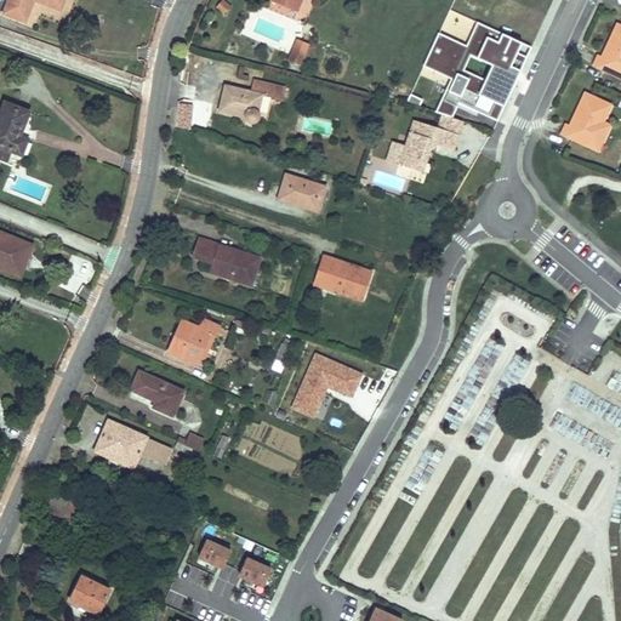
[(28,7),(7,0),(5,0),(0,13),(22,22),(28,7)]
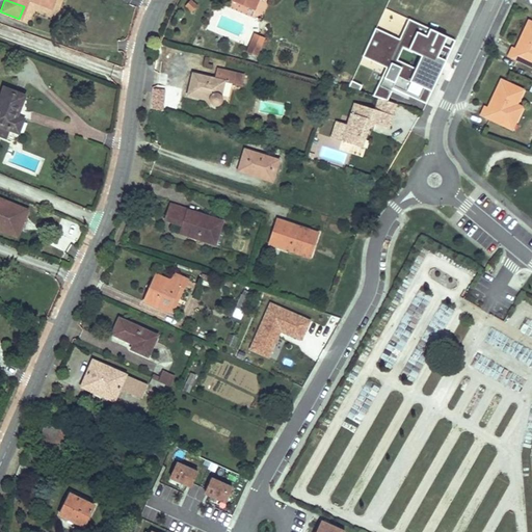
[(51,0),(6,0),(24,6),(25,0),(27,0),(49,9),(51,0)]
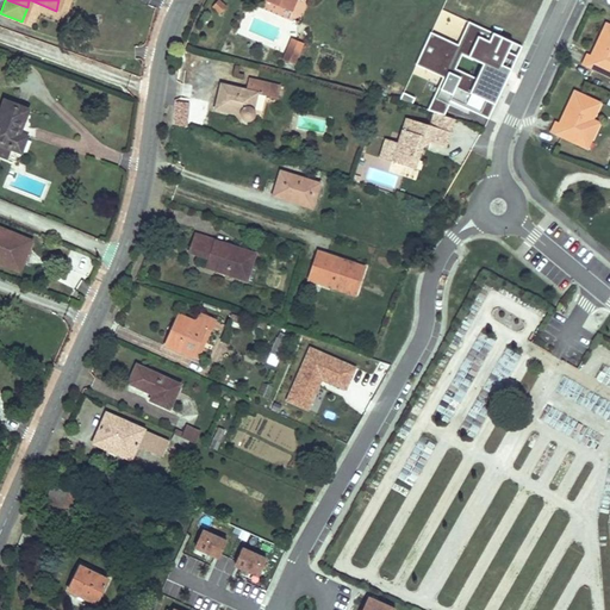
[(218,0),(211,8),(219,16),(226,7),(218,0)]
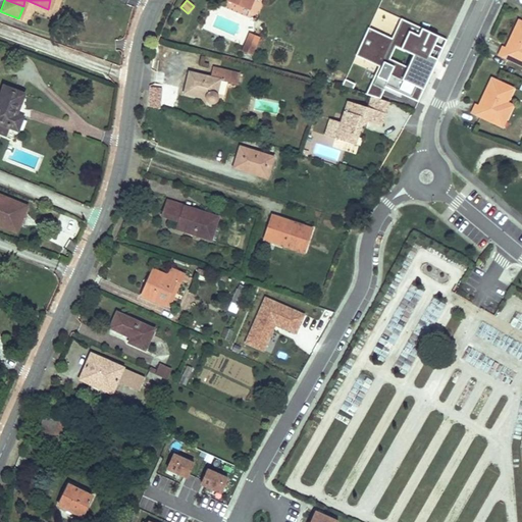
[(247,10),(251,0),(226,0),(225,2),(247,10)]
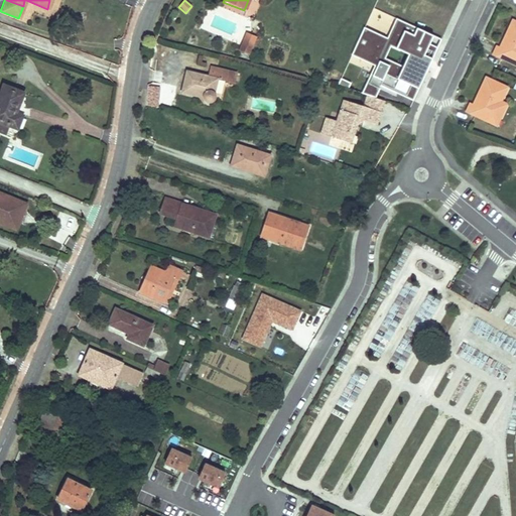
[(420,86),(441,39),(397,19),(388,38),(365,27),(353,55),(375,66),(363,92),(385,102),(391,91),(413,101),(420,86)]
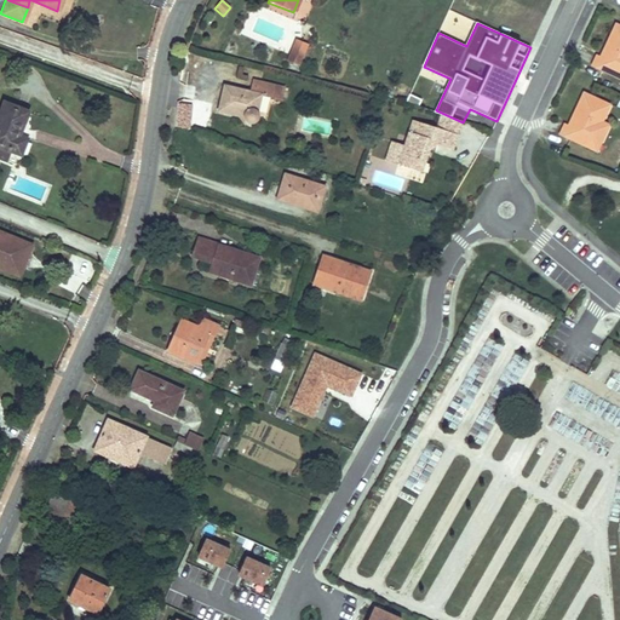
[(619,26),(615,24),(603,49),(606,53),(602,58),(600,57),(596,56),(591,65),(619,79),(619,26)]
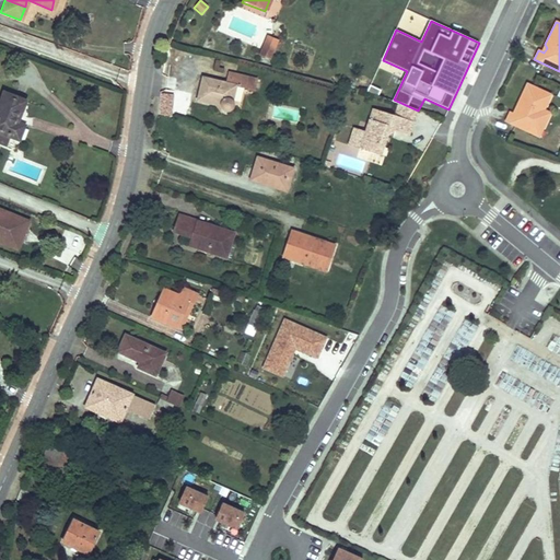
[(279,39),(268,35),(260,55),(271,59),(279,39)]
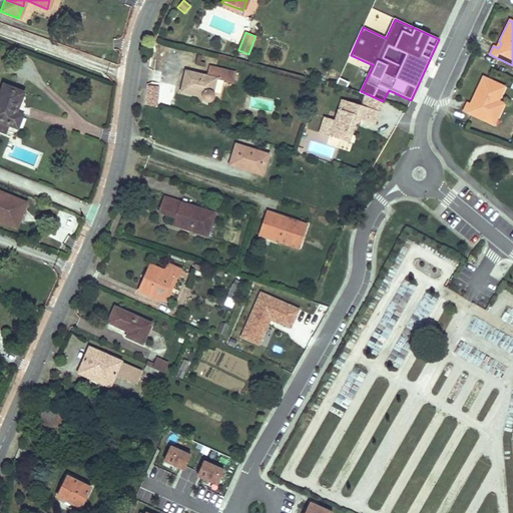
[(212,93),(215,79),(239,85),(241,76),(209,68),(206,78),(185,73),(181,89),(202,94),(202,95),(202,96),(201,96),(201,97),(201,98),(202,99),(202,100),(203,102),(205,103),(206,103),(208,103),(210,103),(211,102),(212,100),(213,99),(213,97),(213,95),(212,94),(212,93)]
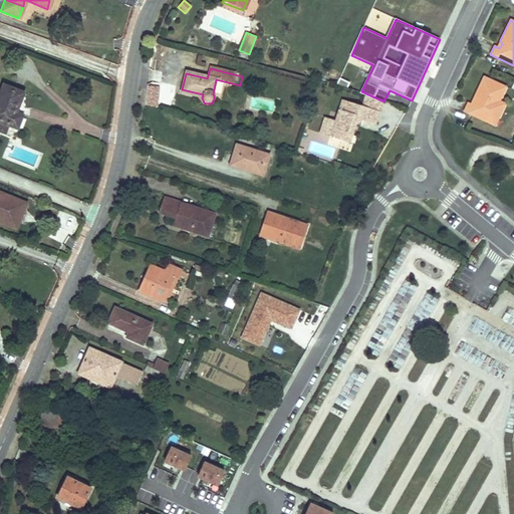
[(505,87),(484,77),(474,97),(475,101),(473,105),(471,104),(468,103),(464,111),(489,123),(492,115),(498,118),(505,103),(499,101),(505,87)]
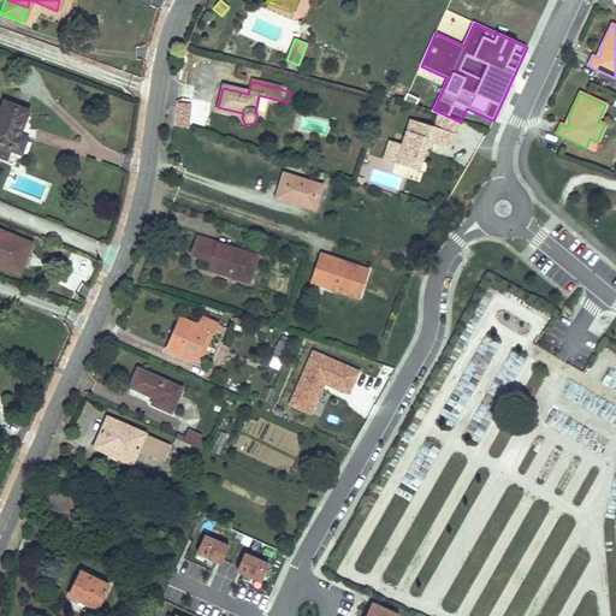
[(420,100),(408,94),(406,100),(418,106),(420,100)]
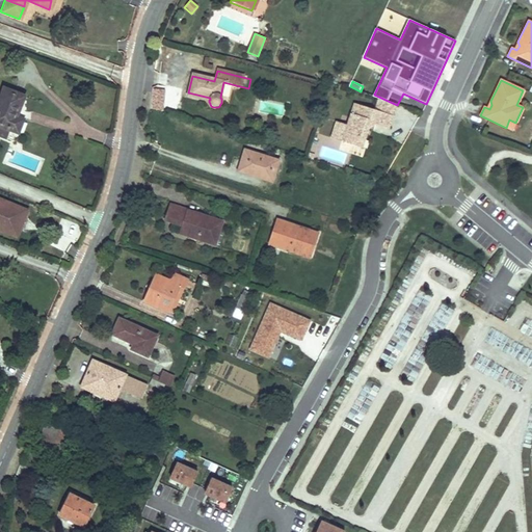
[(165,90),(153,88),(151,107),(162,109),(165,90)]
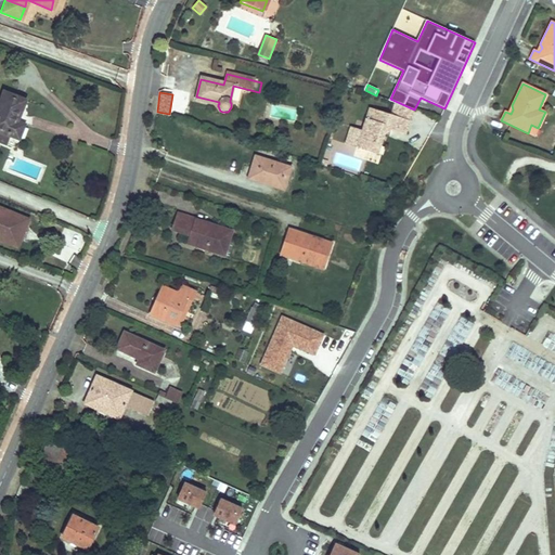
[(0,93),(0,144),(5,146),(9,139),(11,133),(17,137),(22,125),(13,120),(21,103),(0,93)]
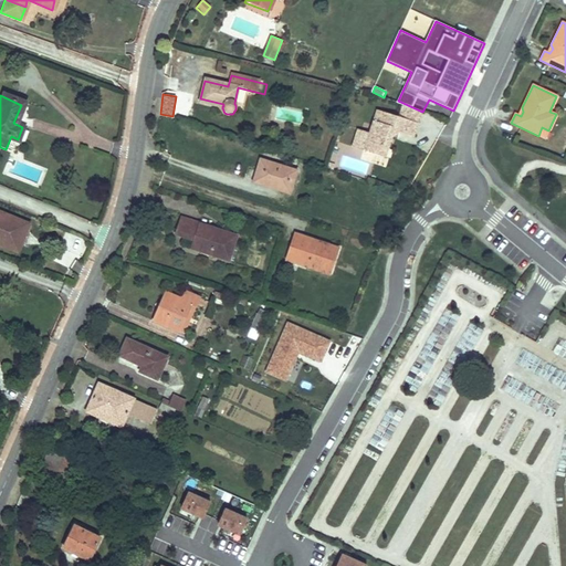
[(223,104),(200,98),(199,103),(222,108),(222,107),(222,106),(223,106),(223,105),(223,104)]
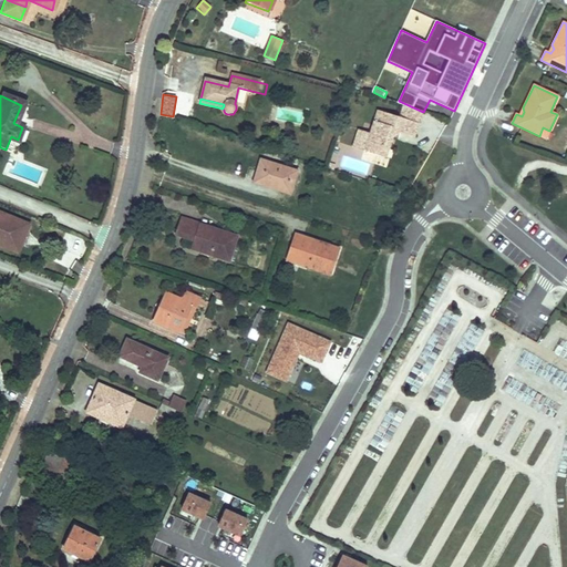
[(413,137),(422,112),(402,104),(398,116),(375,110),(369,133),(357,129),(351,146),(363,151),(379,155),(381,146),(389,148),(392,136),(390,135),(391,131),(397,133),(413,137)]
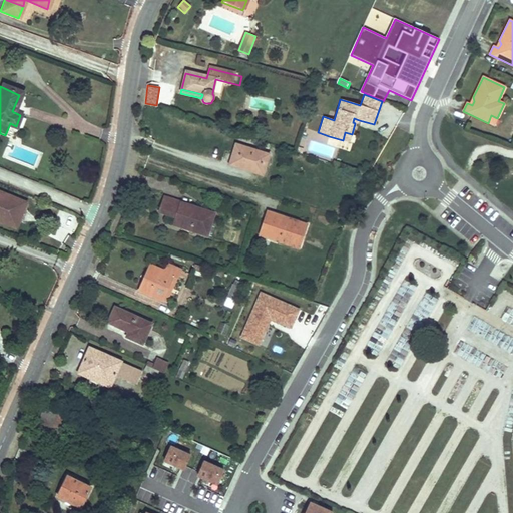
[(494,125),(497,118),(491,115),(488,123),(494,125)]
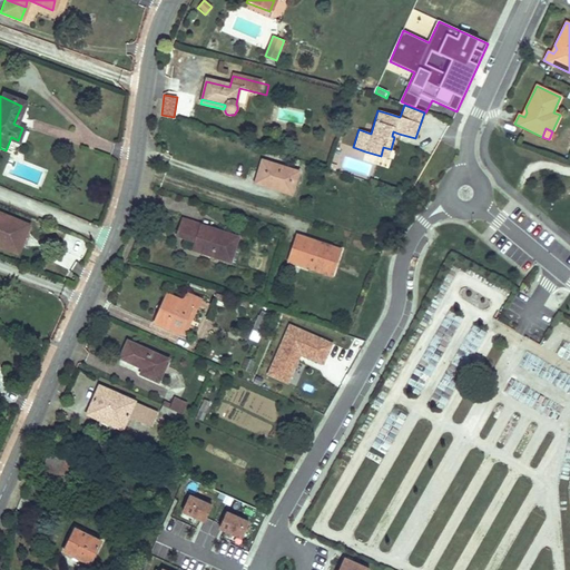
[(387,158),(391,149),(383,147),(381,156),(387,158)]
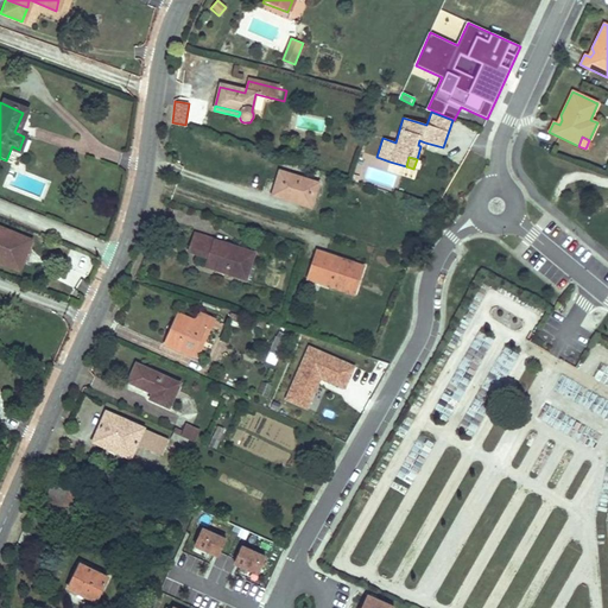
[(318,182),(280,169),(272,192),(310,207),(318,182)]
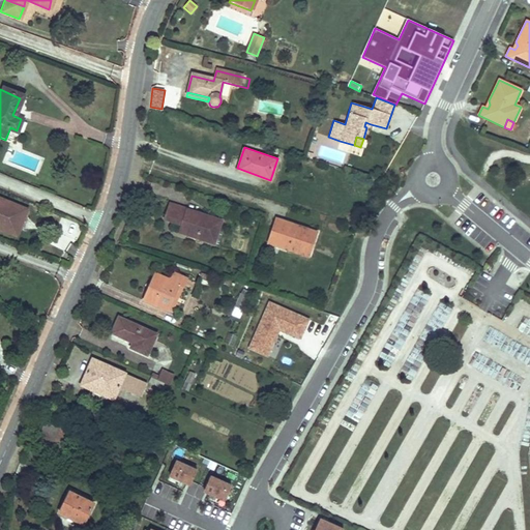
[(345,154),(321,147),(319,156),(342,164),(345,154)]
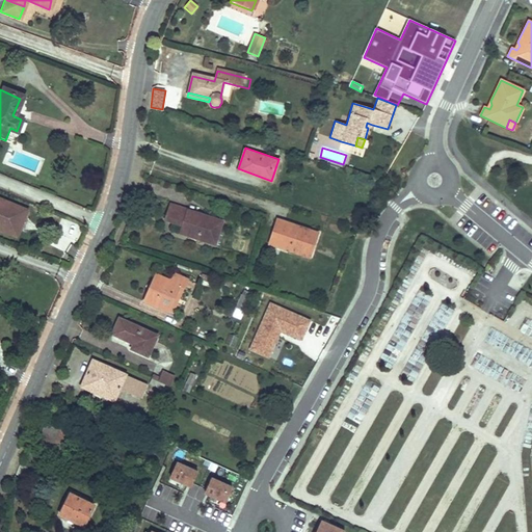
[(0,231),(10,236),(20,210),(0,202),(0,231)]
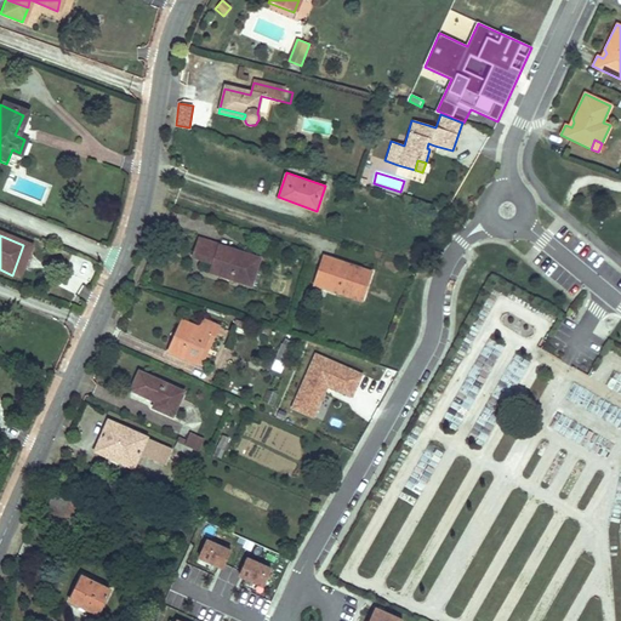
[(260,260),(200,239),(193,258),(214,267),(212,273),(250,286),(260,260)]
